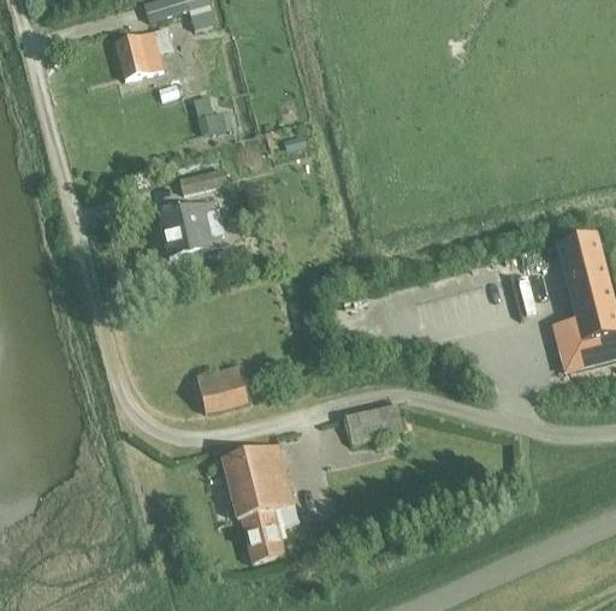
[(194,29),(213,24),(208,5),(207,5),(206,0),(148,0),(143,1),(148,19),(188,9),(194,29)]
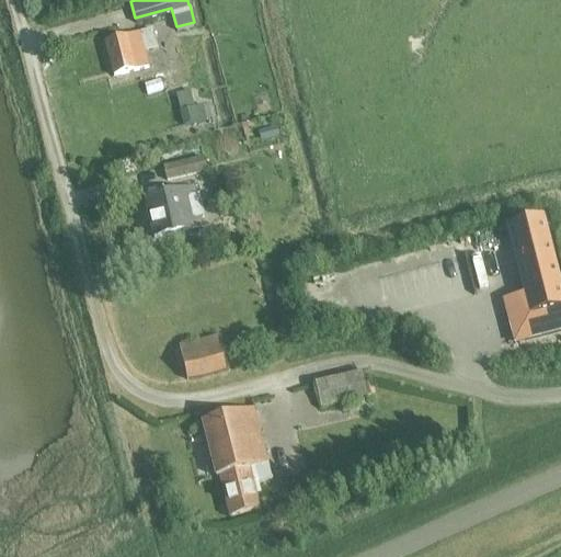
[(147,50),(159,47),(155,29),(141,32),(106,42),(116,77),(151,67),(147,50)]
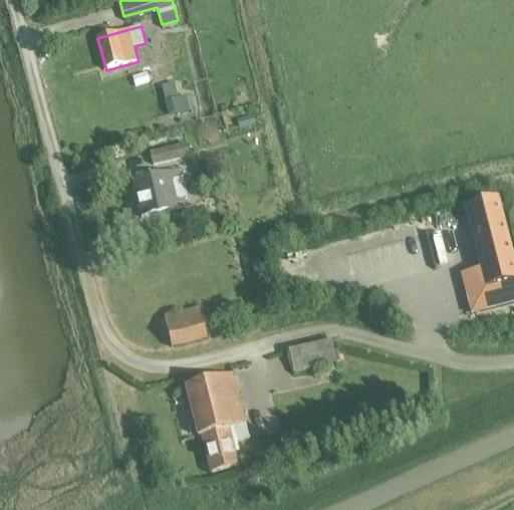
[(149,77),(145,67),(131,72),(135,82),(149,77)]
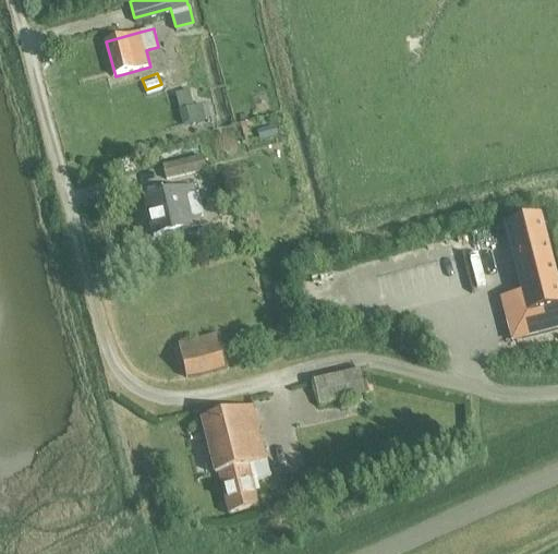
[(202,99),(193,100),(190,85),(174,88),(182,120),(205,116),(202,99)]
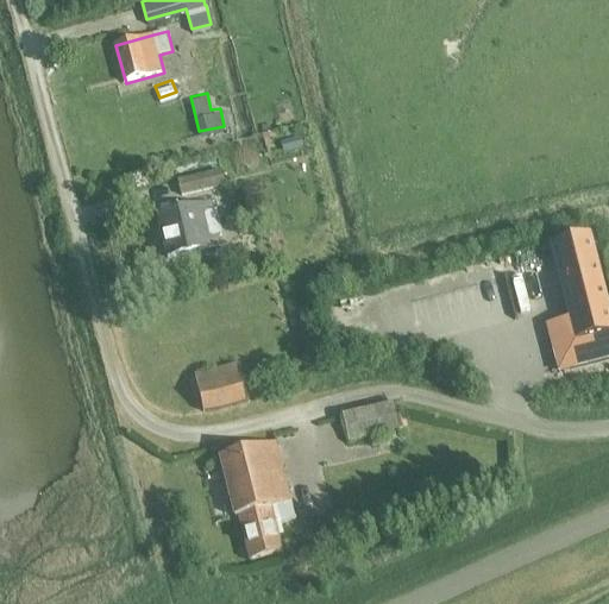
[(173,159),(180,192),(223,182),(215,150),(173,159)]
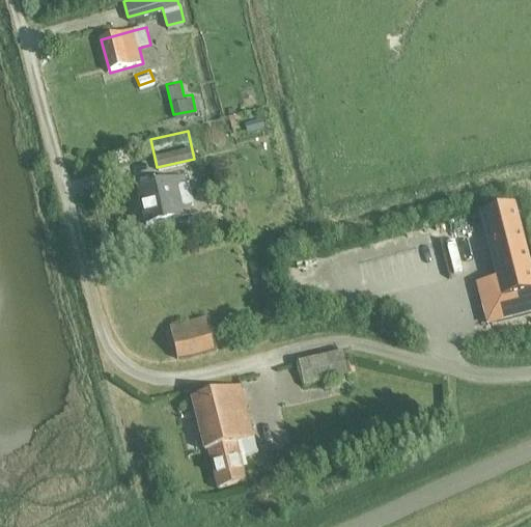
[(139,188),(147,223),(193,212),(185,176),(139,188)]
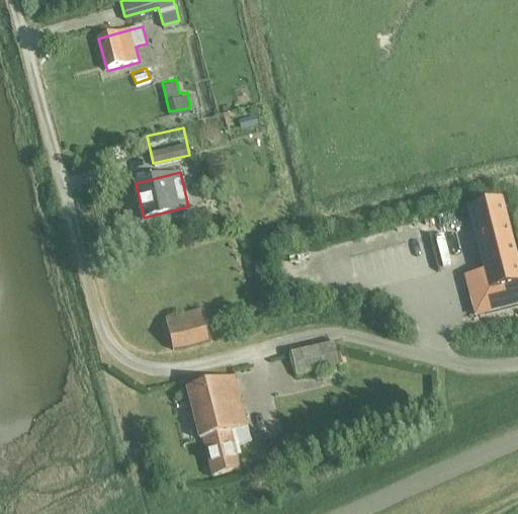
[(517,262),(502,197),(468,206),(484,268),(464,272),(475,314),(517,302),(517,262)]
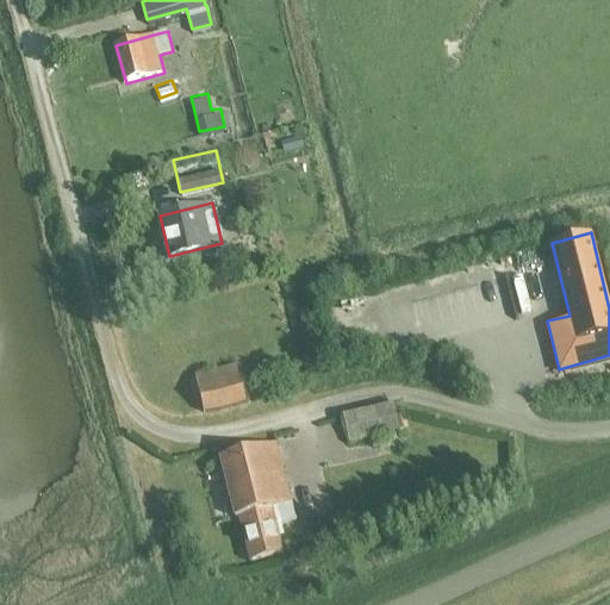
[(417,270),(423,312),(517,299),(512,259),(417,270)]
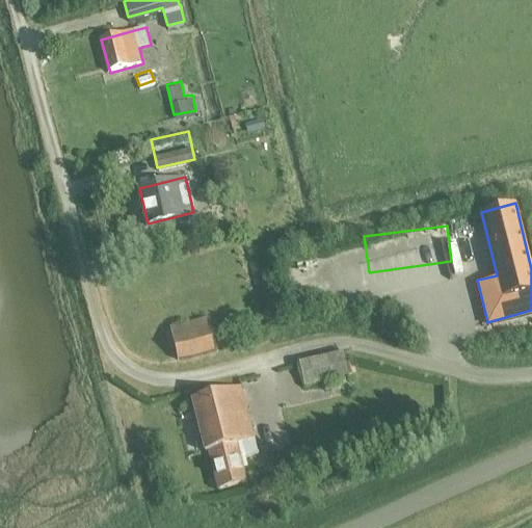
[(459,252),(471,248),(467,230),(455,232),(459,252)]
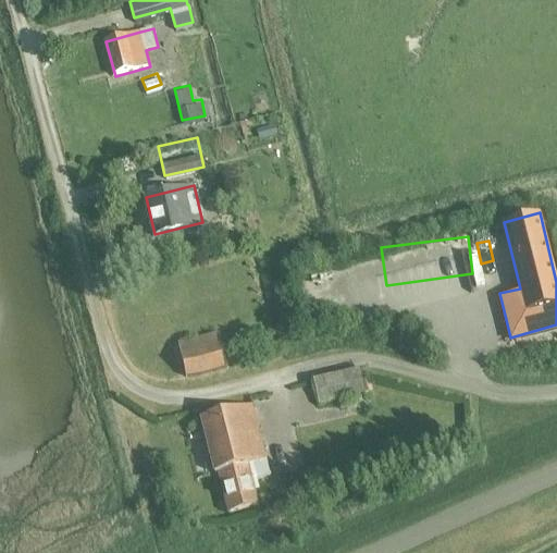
[(177,338),(186,372),(224,364),(215,328),(177,338)]
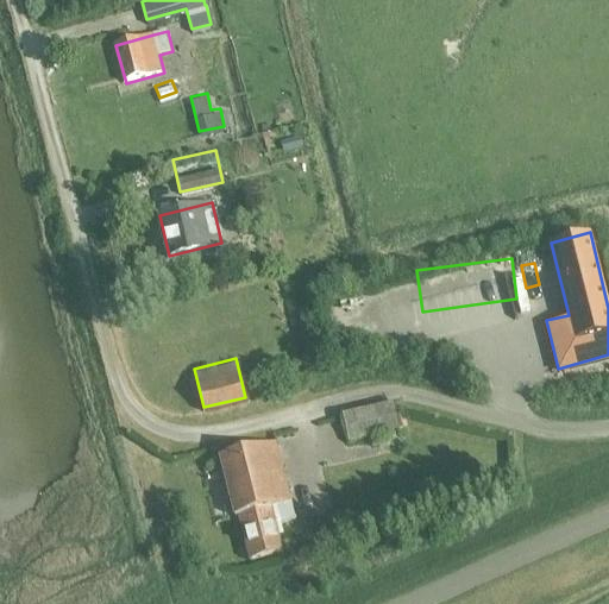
[(344,416),(350,441),(406,427),(400,402),(344,416)]
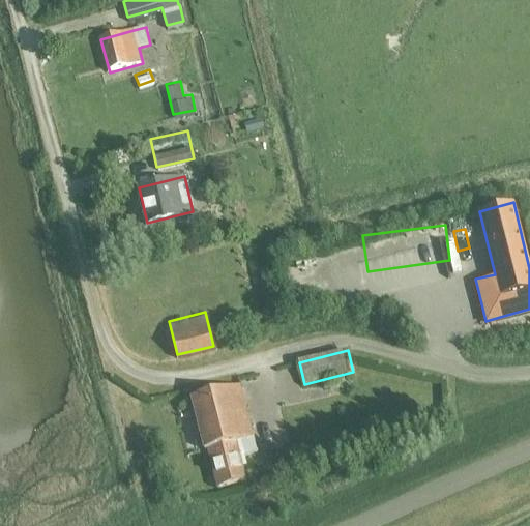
[(255,437),(254,437),(240,386),(194,399),(207,451),(210,450),(221,487),(247,479),(239,448),(243,447),(245,456),(259,453),(255,437)]
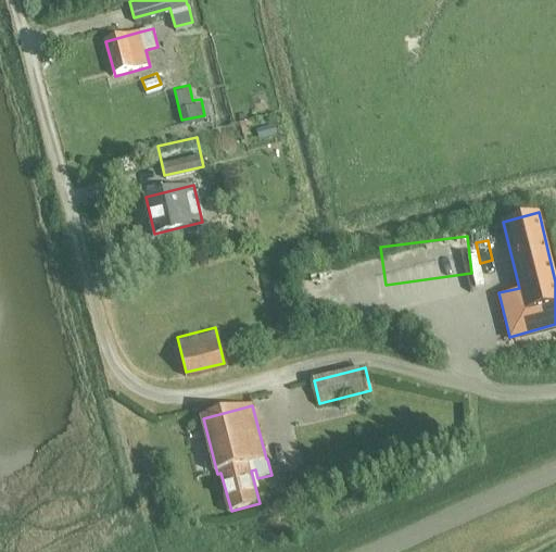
All buildings are outlined.
